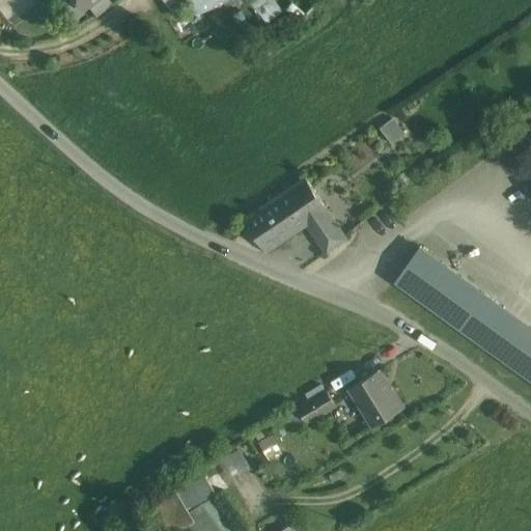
[(189,0),(196,8),(213,0),(189,0)]
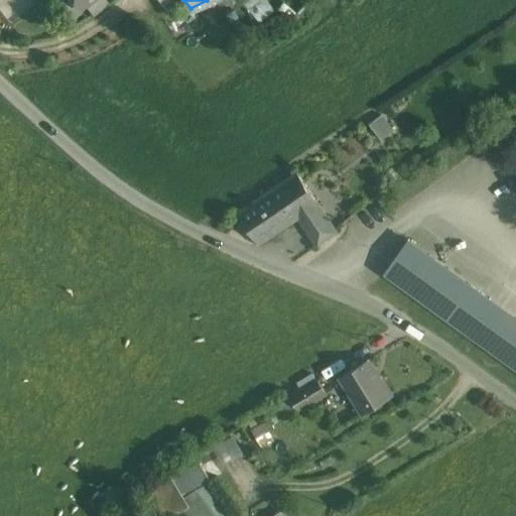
[(275,12),(266,0),(242,0),(259,23),(275,12)]
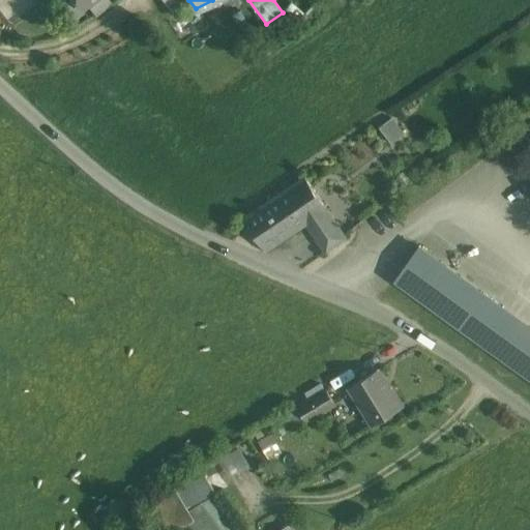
[(392,127),(384,134),(392,143),(400,137),(392,127)]
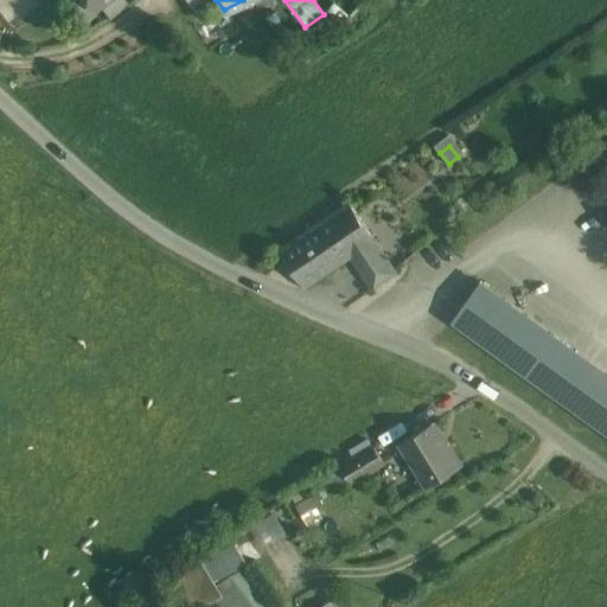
[(350,202),(281,249),(307,287),(352,256),(376,240),(350,202)]
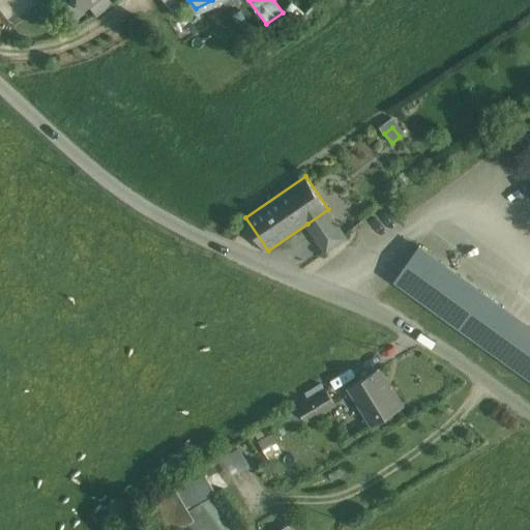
[(348,238),(328,209),(307,224),(327,253),(348,238)]
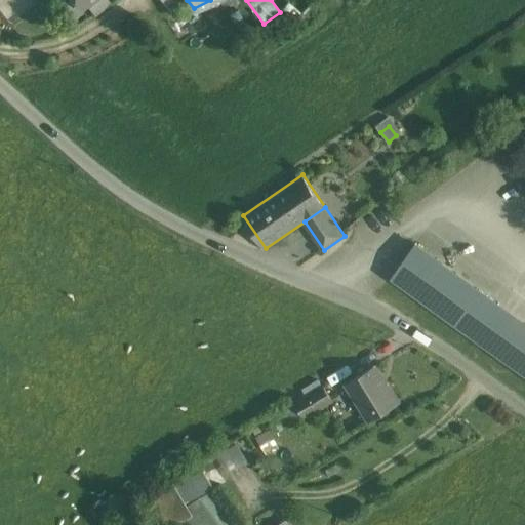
[(498,306),(415,244),(391,278),(475,339),(498,306)]
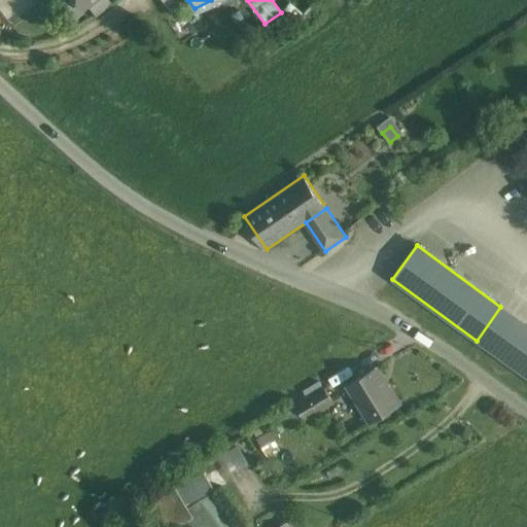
[(526,325),(500,307),(477,341),(526,376),(526,325)]
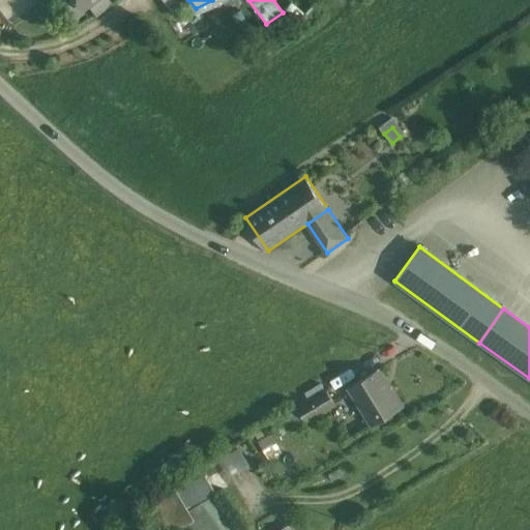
[(378,370),(349,387),(373,424),(403,406),(391,387),(389,388),(378,370)]
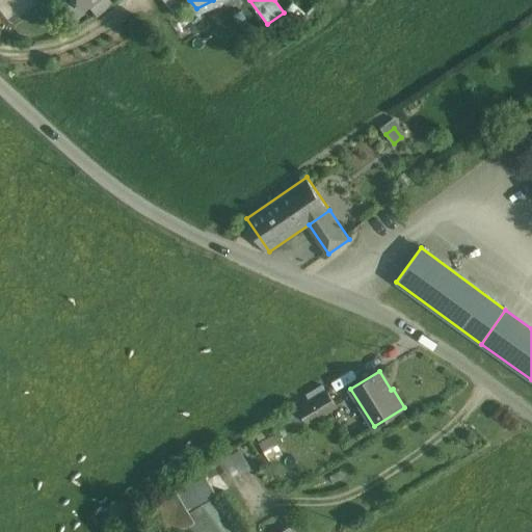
[(327,392),(299,408),(308,423),(337,405),(327,392)]
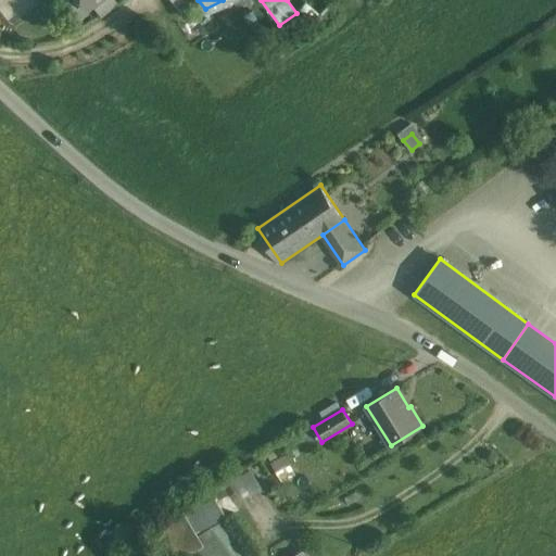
[(321,442),(313,427),(301,434),(311,449),(321,442)]
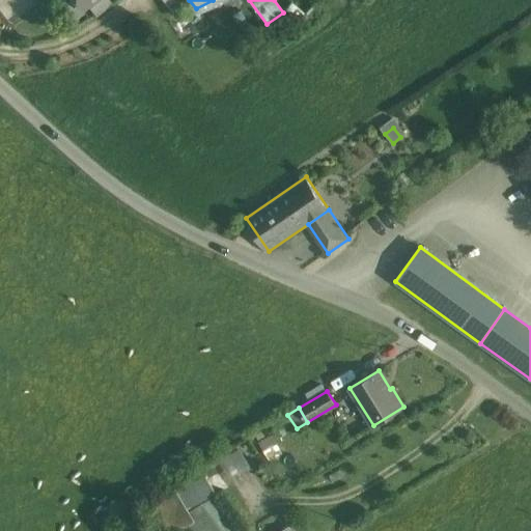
[(271,459),(282,452),(271,434),(258,441),(271,459)]
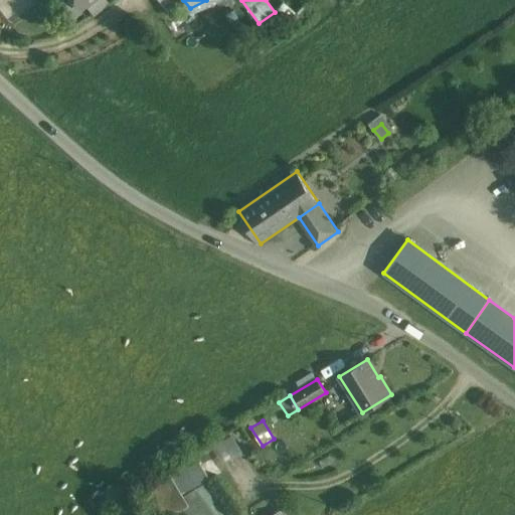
[(220,465),(243,451),(231,432),(208,446),(220,465)]
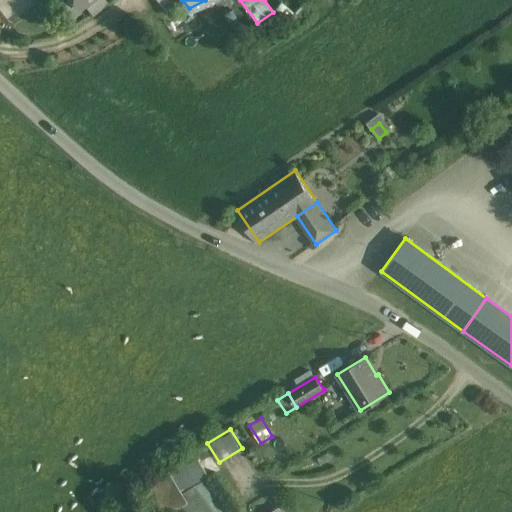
[(193,511),(231,511),(194,451),(167,468),(189,504),(193,511)]
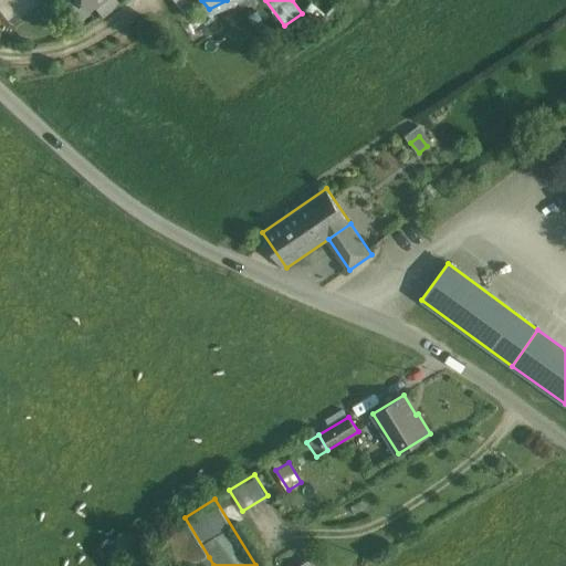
[(209,557),(185,517),(149,538),(166,565),(194,565),(196,565),(209,557)]
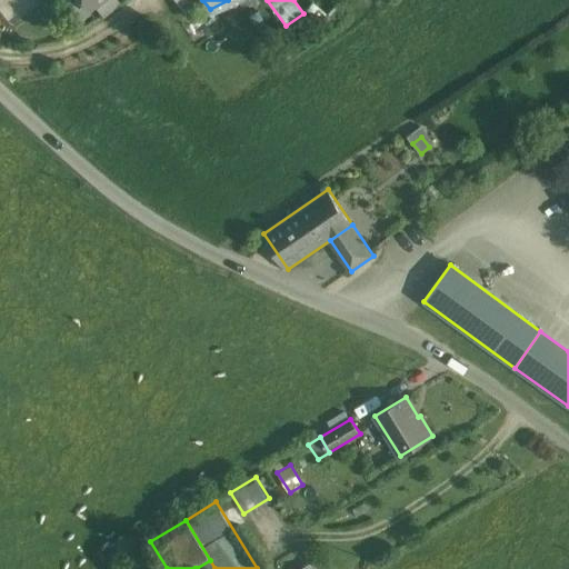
All buildings are outlined.
